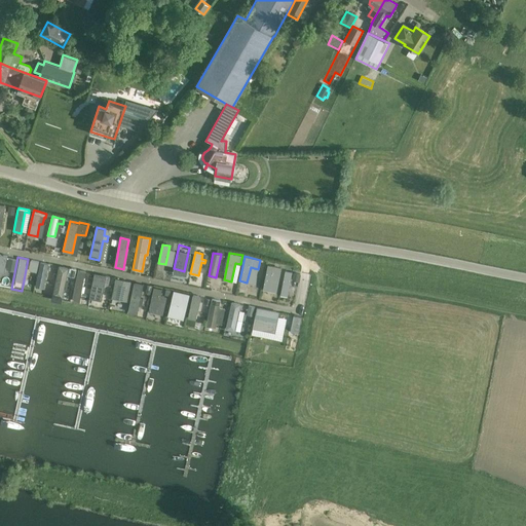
[(8,258),(6,269),(14,271),(17,260),(8,258)]
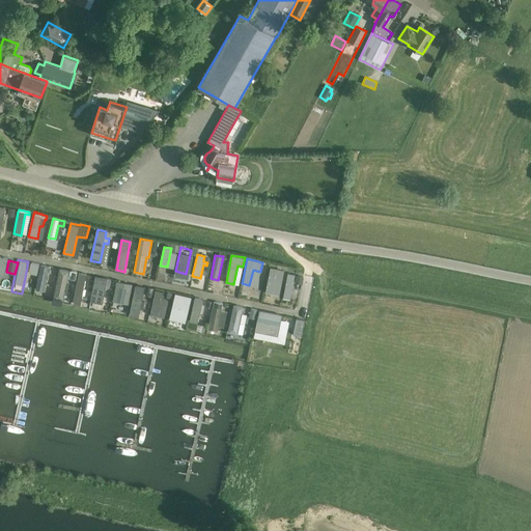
[(31,262),(29,273),(37,275),(39,264),(31,262)]
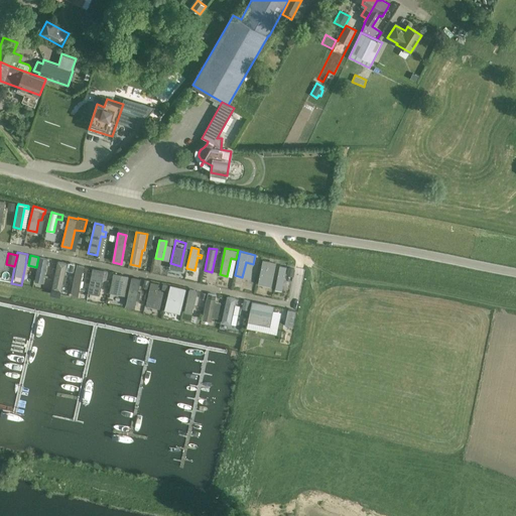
[(39,257),(35,278),(43,279),(47,259),(39,257)]
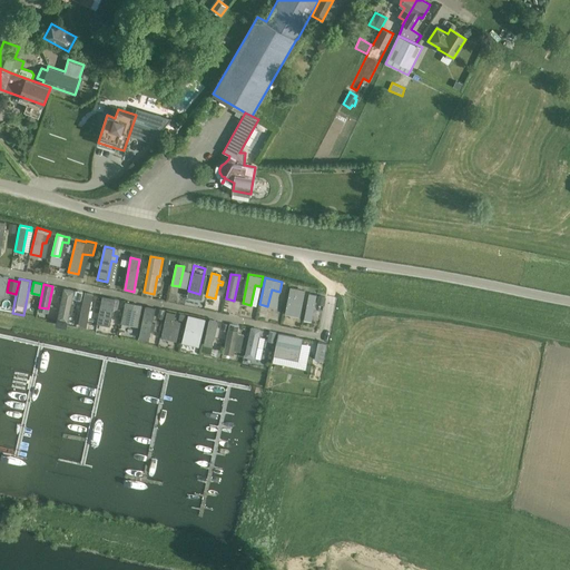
[(72,290),(62,287),(56,324),(66,325),(72,290)]
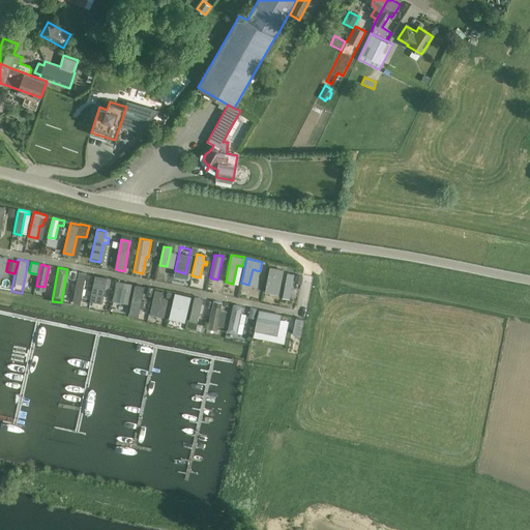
[(283,269),(270,267),(265,292),(273,293),(276,276),(282,277),(283,269)]
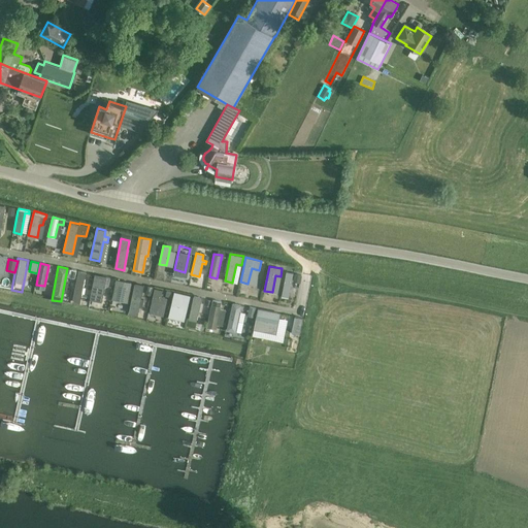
[(78,271),(72,301),(80,302),(86,272),(78,271)]
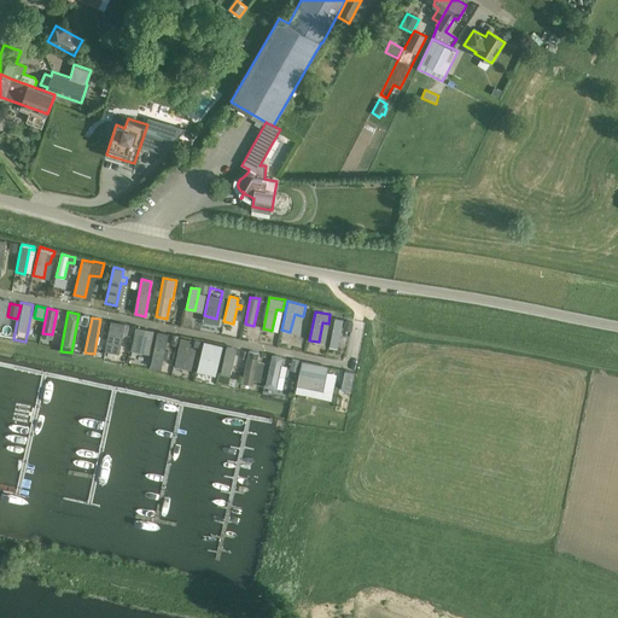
[(338,348),(344,320),(334,318),(330,345),(338,348)]
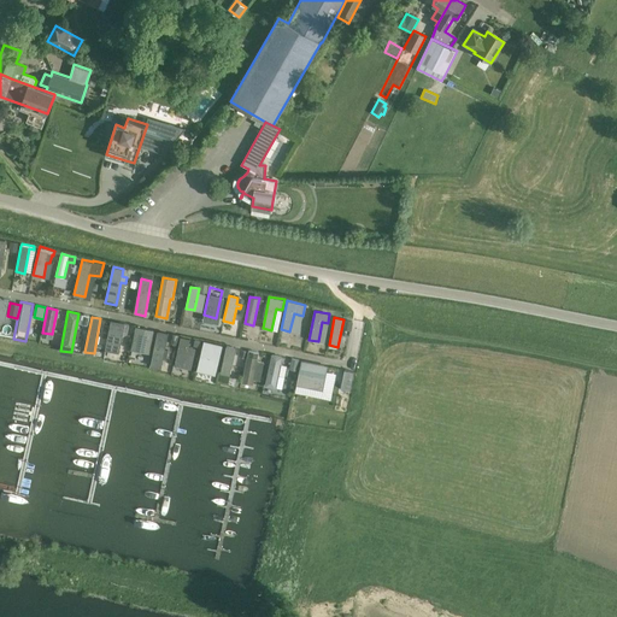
[(111,321),(105,350),(118,353),(124,324),(111,321)]
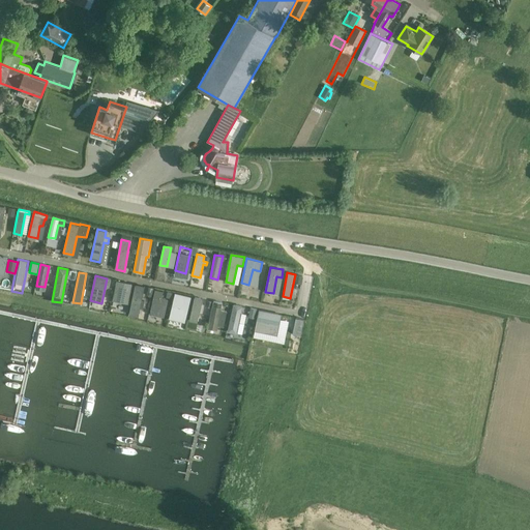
[(116,281),(113,300),(128,302),(131,284),(116,281)]
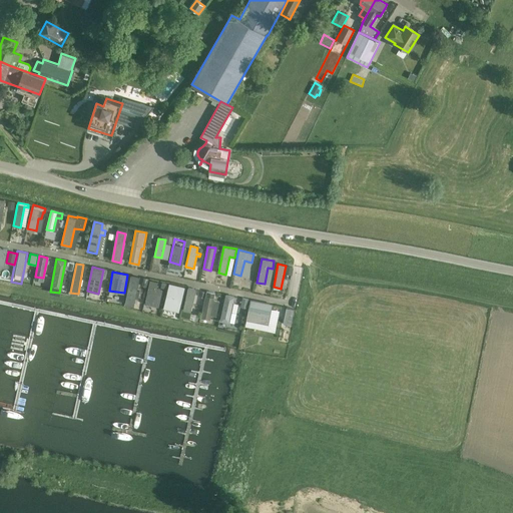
[(138,299),(139,292),(137,291),(140,277),(131,275),(125,304),(133,306),(135,298),(138,299)]
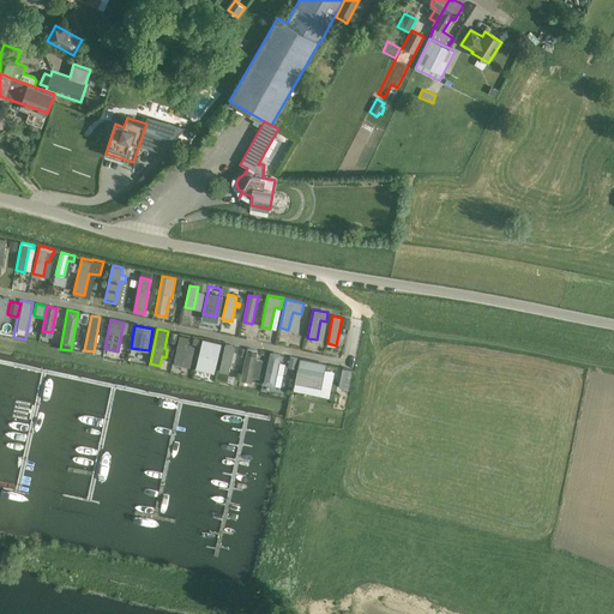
[(180,336),(174,363),(182,366),(188,337),(180,336)]
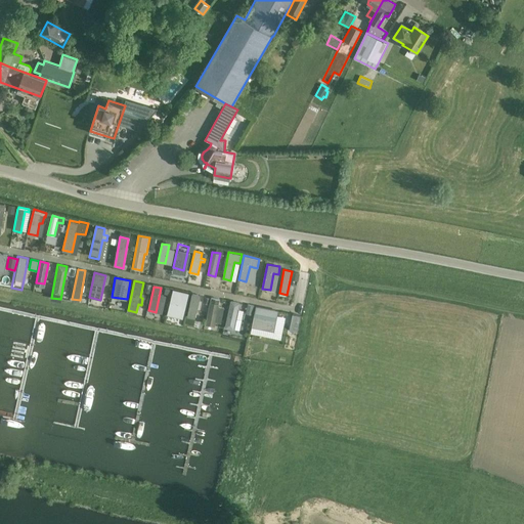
[(175,316),(181,292),(173,290),(167,314),(175,316)]
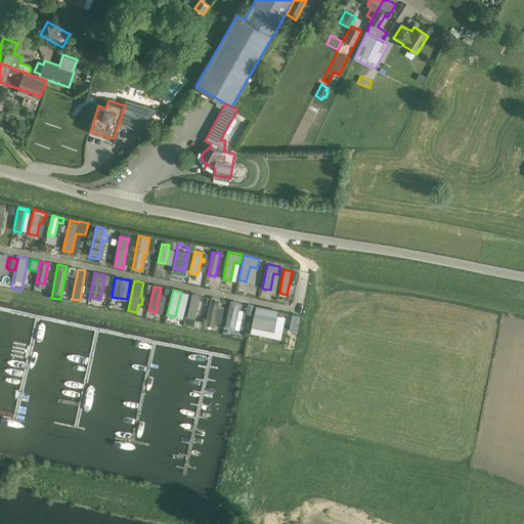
[(192,294),(187,316),(195,318),(201,295),(192,294)]
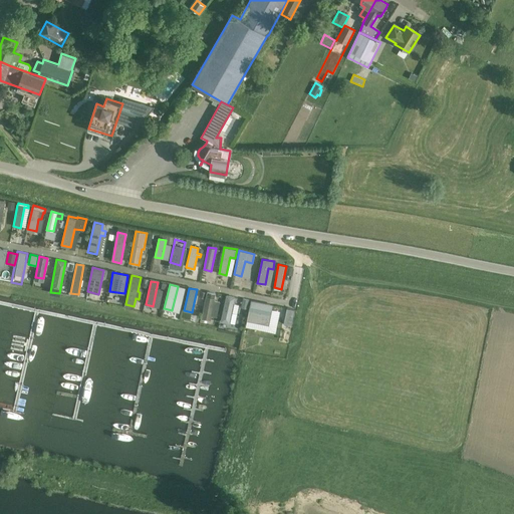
[(210,320),(216,293),(207,291),(202,318),(210,320)]
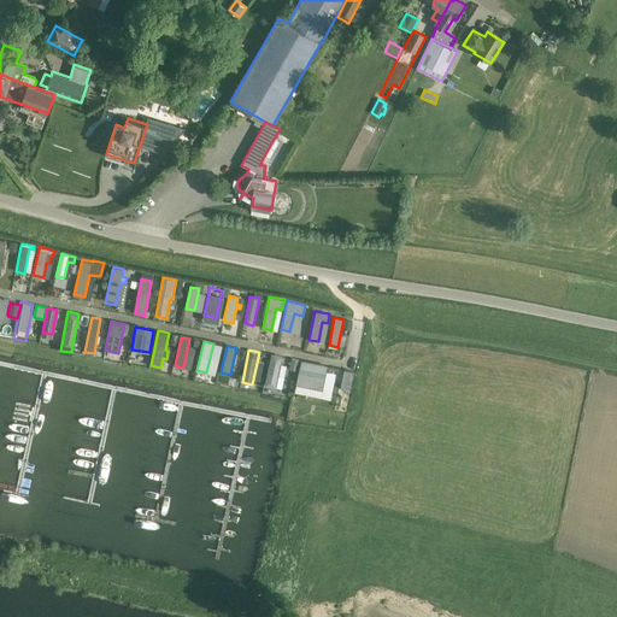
[(270,358),(263,386),(277,389),(285,360),(270,358)]
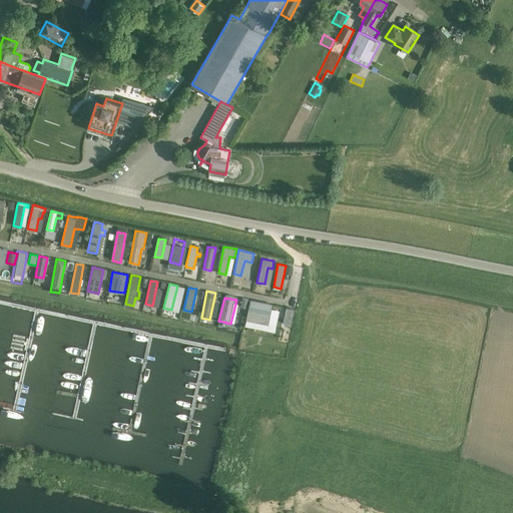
[(248,300),(242,299),(240,309),(246,310),(248,300)]
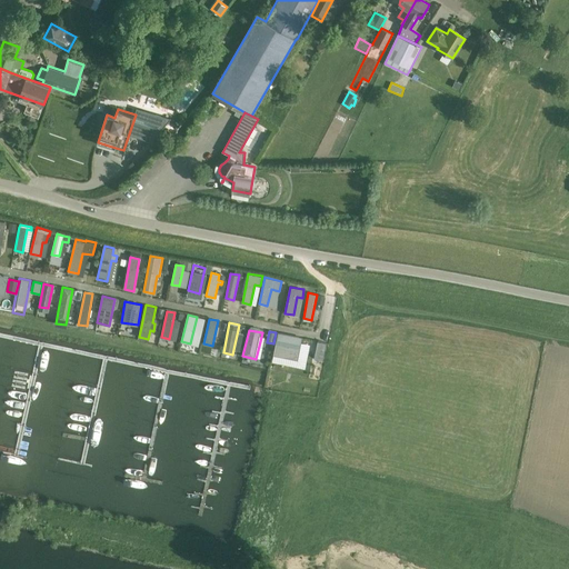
[(299,353),(302,338),(277,332),(275,347),(292,350),(292,351),(299,353)]
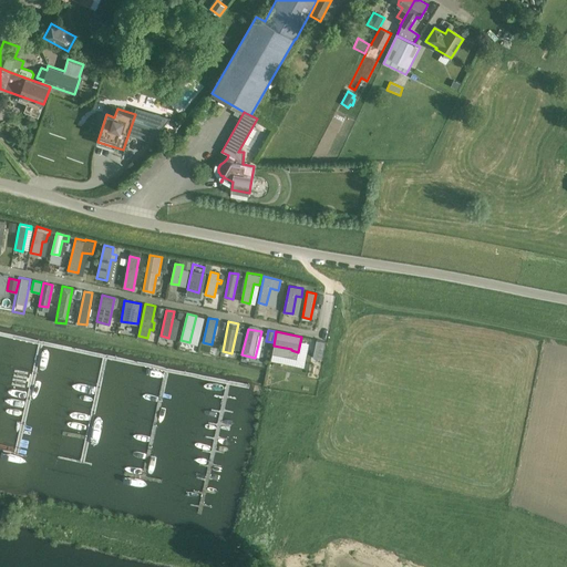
[(323,352),(326,342),(318,340),(316,350),(323,352)]
